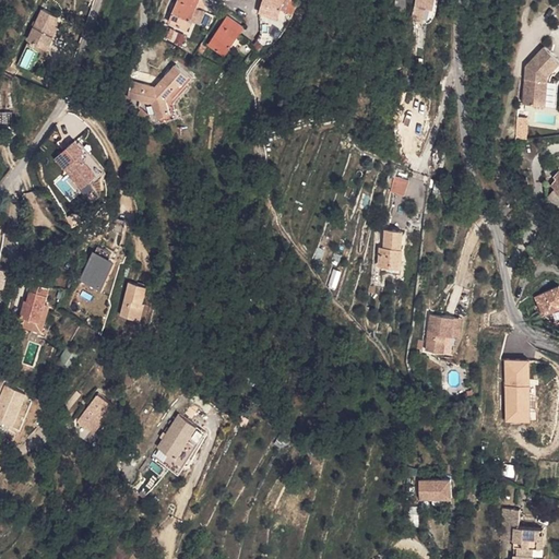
[(199,2),(197,1),(195,0),(177,0),(167,22),(186,31),(197,8),(199,2)]
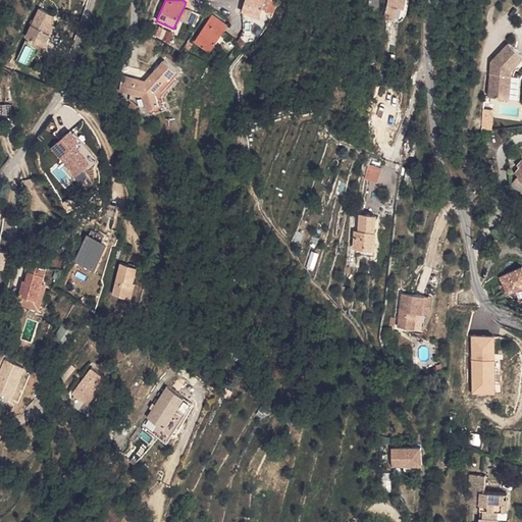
[(245,0),(242,13),(251,17),(249,3),(249,0),(245,0)]
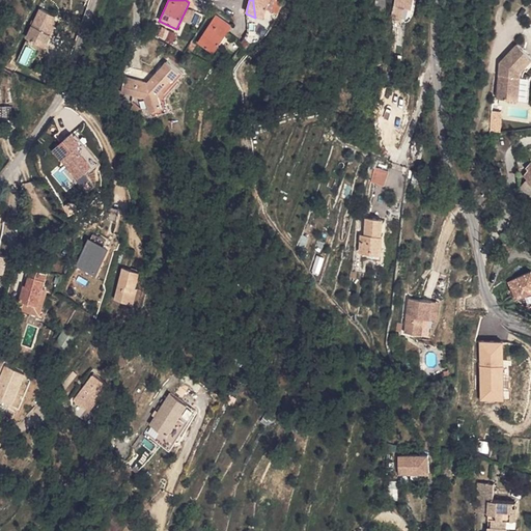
[(255,18),(260,19),(266,0),(253,0),(253,3),(255,18)]
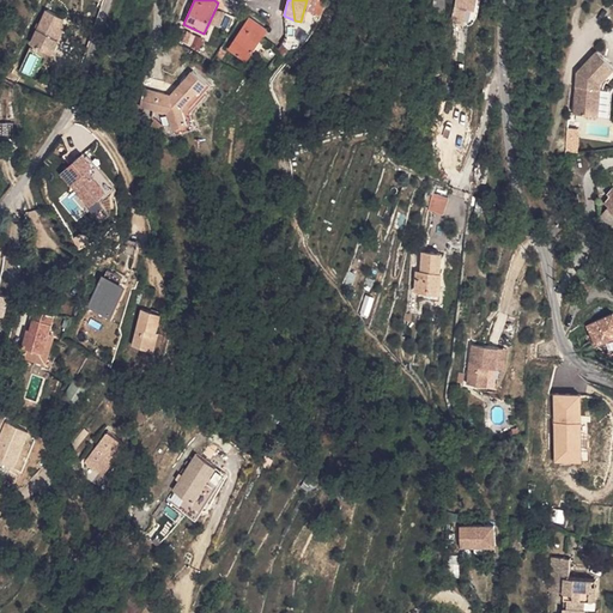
[(471,2),(474,2),(474,0),(454,0),(454,13),(465,14),(466,2),(471,2)]
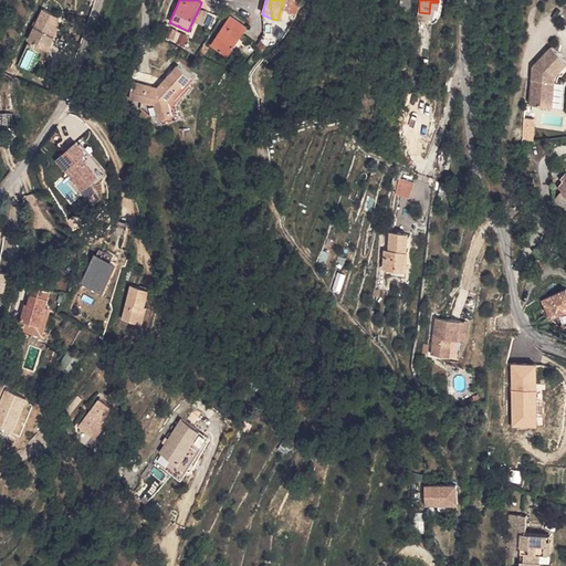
[(428,21),(438,17),(442,7),(443,0),(438,0),(438,2),(435,2),(430,2),(429,13),(430,13),(428,21)]
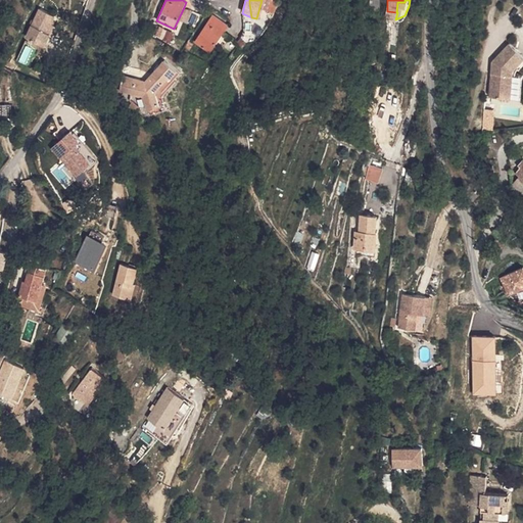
[(28,40),(47,48),(53,35),(50,33),(53,27),(58,16),(43,9),(28,40)]
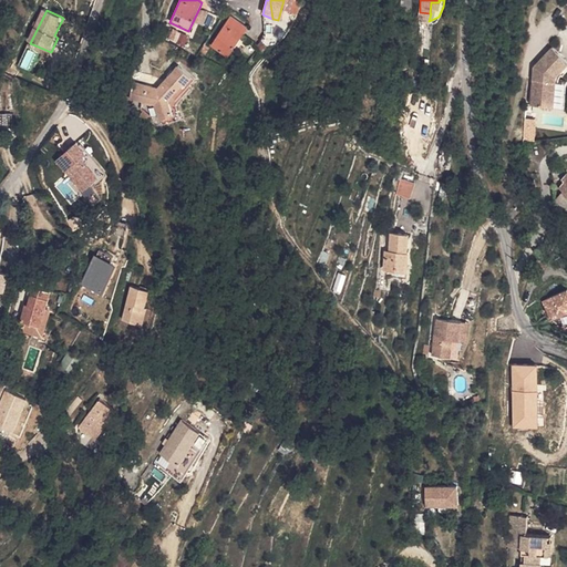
[(213,49),(229,59),(243,35),(246,28),(228,19),(213,49)]
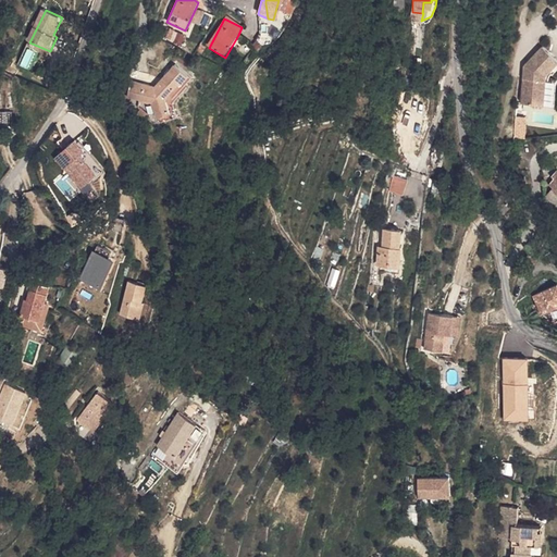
[(164,40),(185,47),(188,35),(168,29),(164,40)]
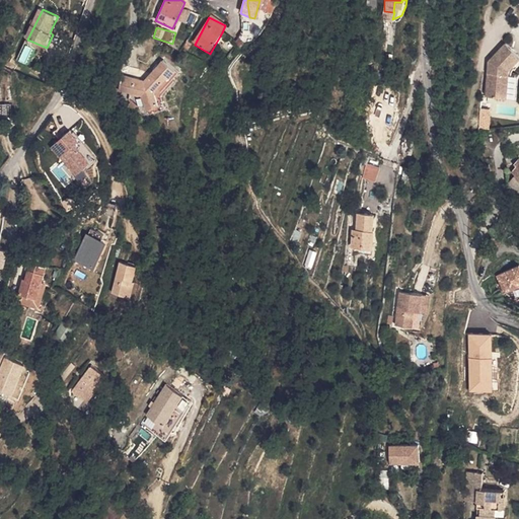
[(490,46),(488,80),(508,82),(510,58),(510,54),(518,44),(518,39),(507,27),(490,46)]
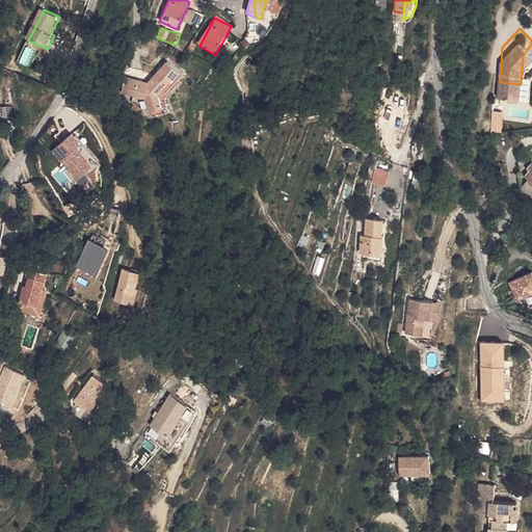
[(531,45),(523,55),(523,59),(525,59),(526,56),(528,54),(529,55),(531,51),(531,45)]
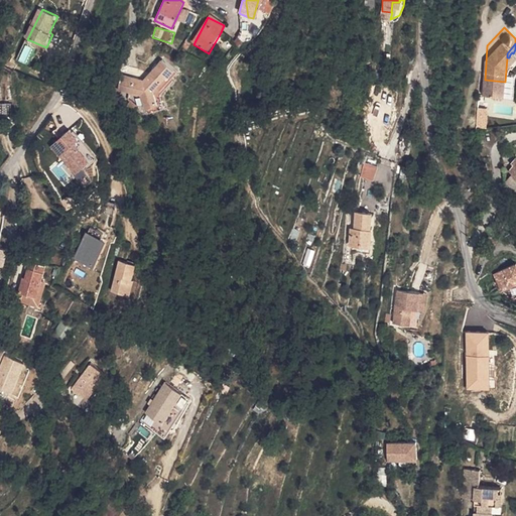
[(158,53),(136,74),(111,66),(108,79),(130,85),(131,103),(144,102),(143,84),(158,73),(159,75),(169,68),(158,53)]
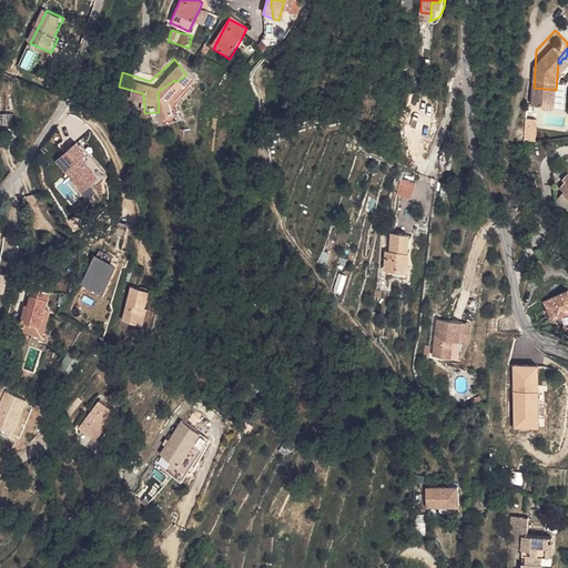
[(560,63),(558,63),(556,90),(567,91),(567,64),(560,63)]
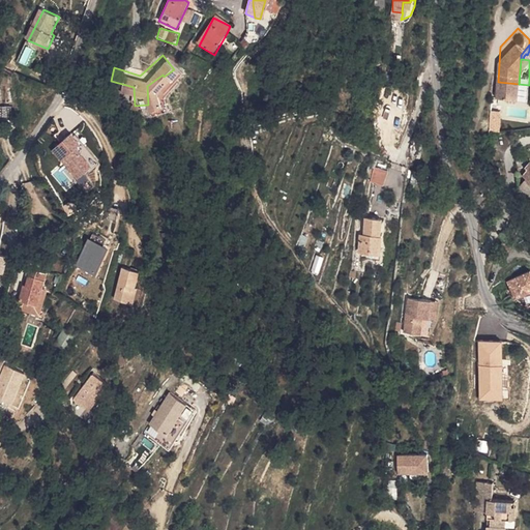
[(57,163),(58,162),(69,183),(77,179),(86,174),(74,152),(79,150),(70,137),(50,149),(57,163)]
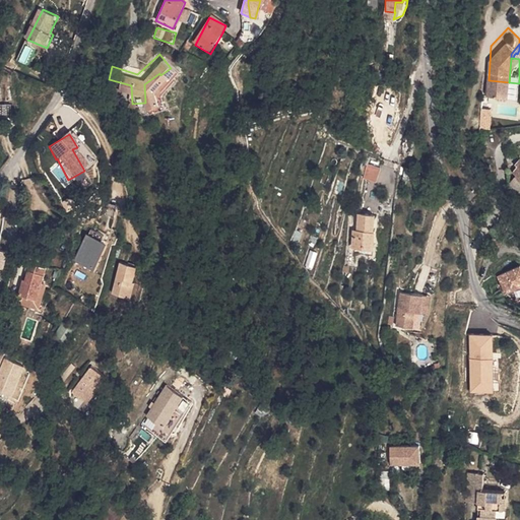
[(375,184),(381,170),(371,165),(365,179),(375,184)]
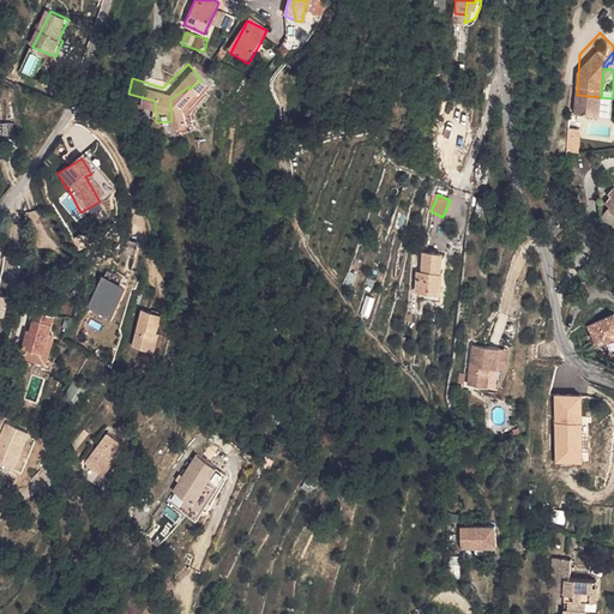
[(423,253),(421,270),(416,269),(414,289),(423,290),(423,299),(438,300),(440,272),(438,272),(439,254),(423,253)]
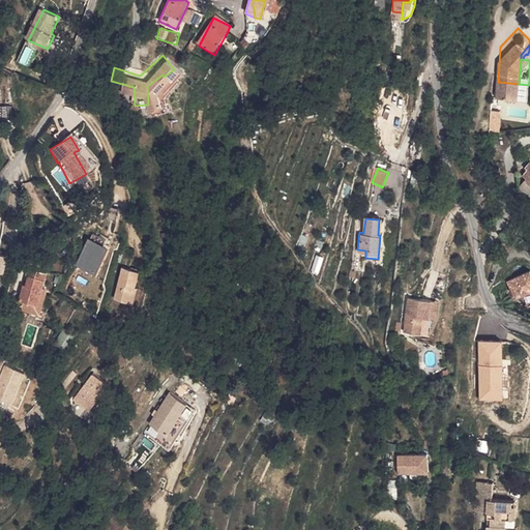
[(94,276),(108,248),(87,239),(74,266),(94,276)]
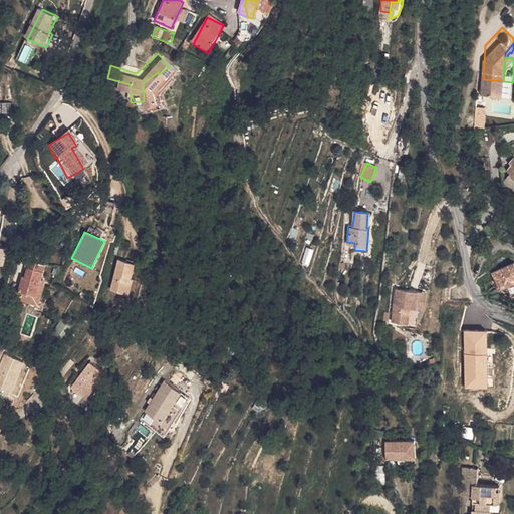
[(31,258),(26,276),(24,281),(21,281),(18,289),(22,290),(38,295),(43,279),(48,263),(31,258)]
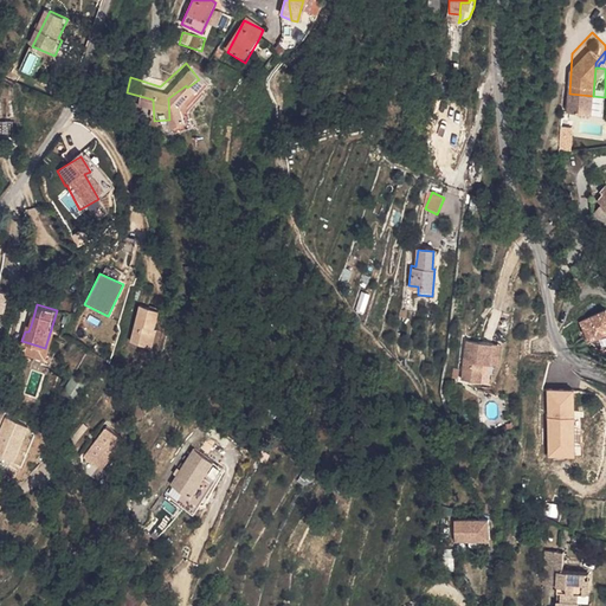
[(148,349),(161,320),(139,309),(127,340),(148,349)]
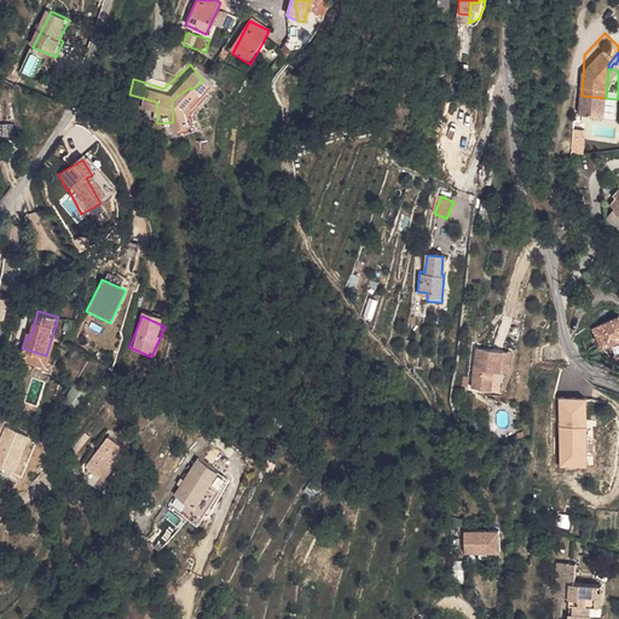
[(618,318),(591,327),(599,352),(618,346),(618,318)]
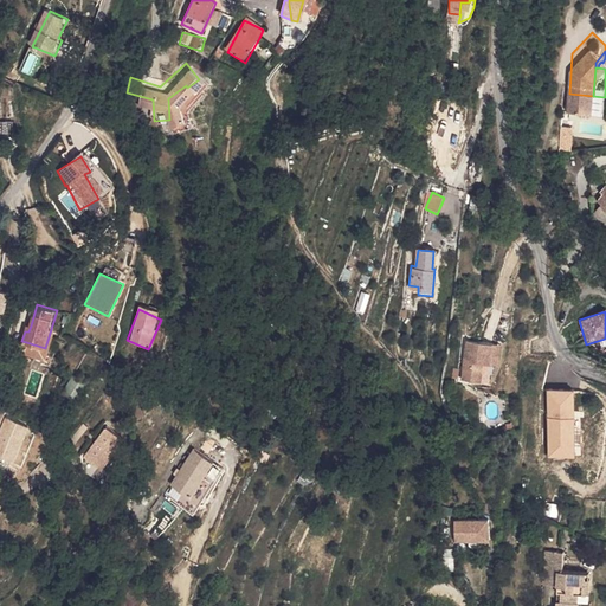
[(51,329),(45,348),(26,342),(23,352),(45,359),(53,329),(51,329)]
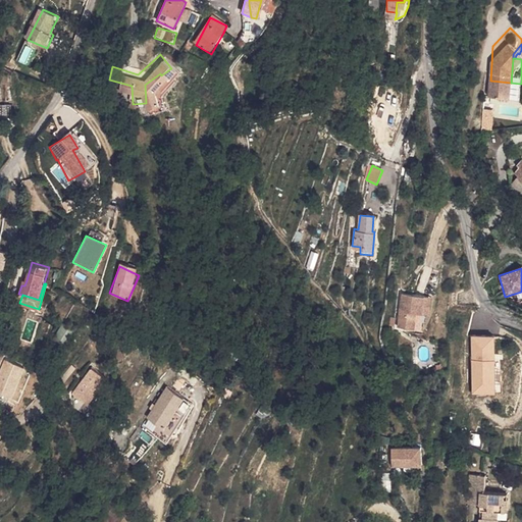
[(419,327),(421,310),(424,292),(401,290),(396,324),(419,327)]
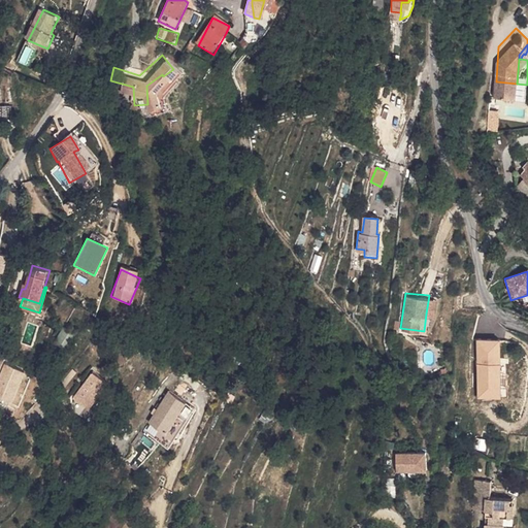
[(429,295),(426,314),(432,315),(435,296),(429,295)]
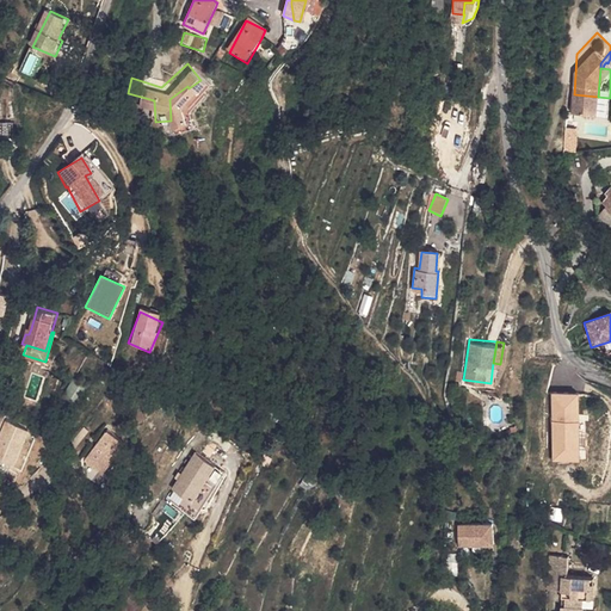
[(82,386),(73,381),(62,399),(72,405),(82,386)]
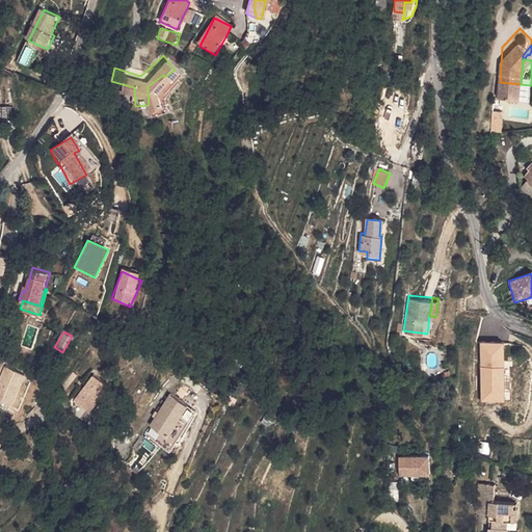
[(479,343),(481,402),(505,402),(504,342),(479,343)]
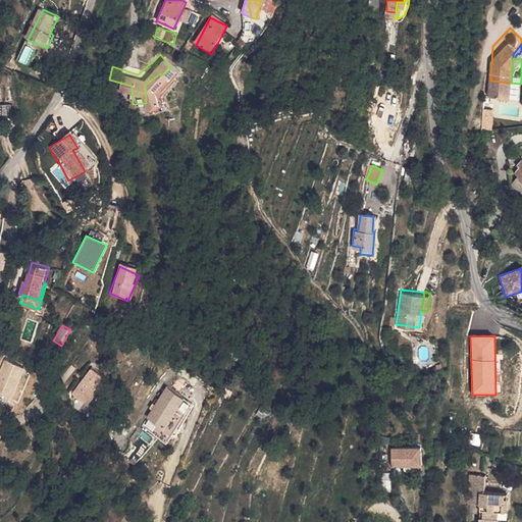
[(0,367),(0,394),(13,400),(25,369),(3,360),(0,367)]
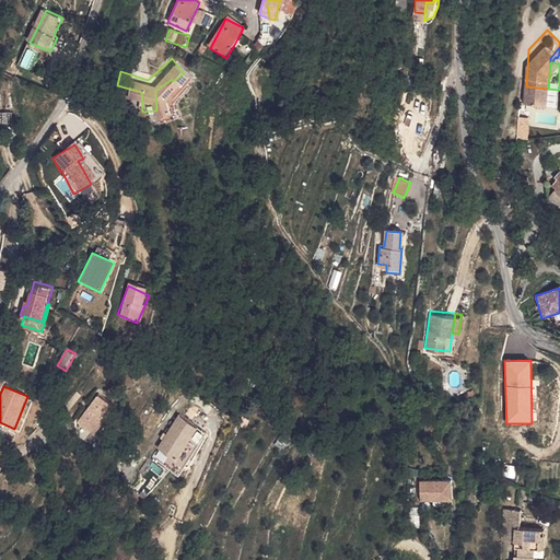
[(113,406),(97,395),(77,424),(92,435),(113,406)]
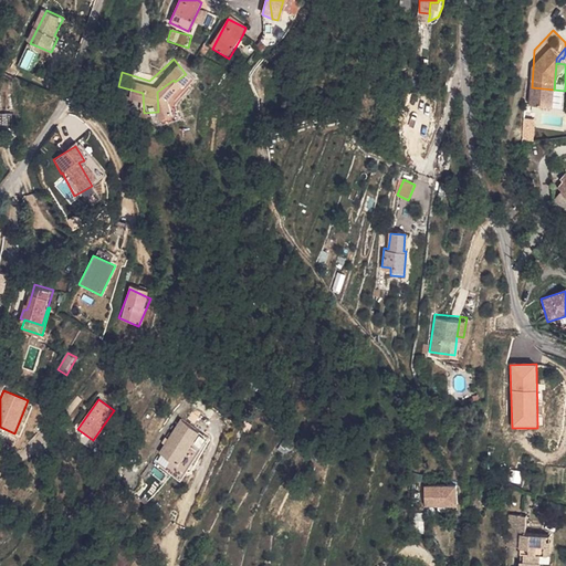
[(180,479),(208,440),(180,421),(153,460),(180,479)]
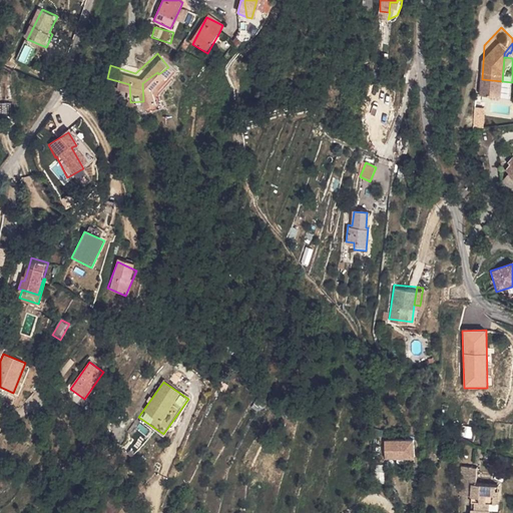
[(414,436),(384,438),(385,455),(415,453),(414,436)]
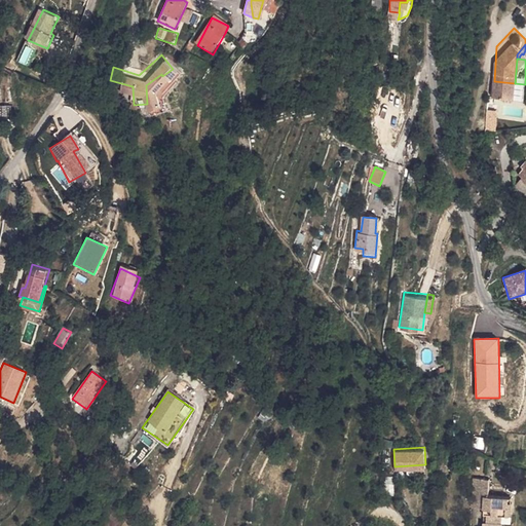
[(485,517),(485,524),(483,524),(482,525),(481,525),(504,525),(505,520),(504,518),(502,518),(502,511),(510,512),(512,510),(513,493),(491,491),(492,474),(476,473),(473,502),(486,503),(486,510),(489,510),(489,517),(485,517)]
